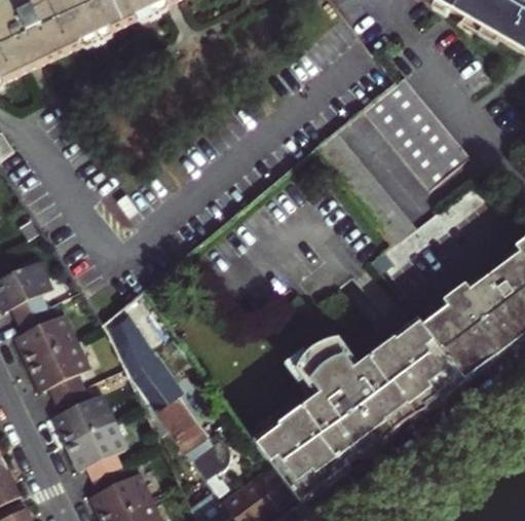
[(0,0),(0,86),(2,85),(3,81),(82,44),(87,46),(112,34),(112,30),(138,17),(144,20),(155,13),(155,10),(177,0),(0,0)]
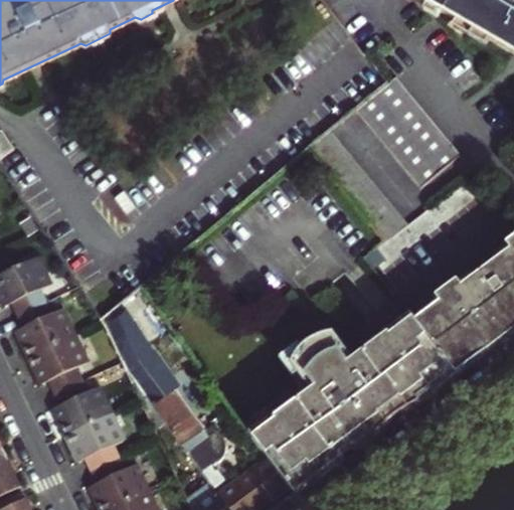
[(425,0),(435,5),(513,50),(513,0),(425,0)]
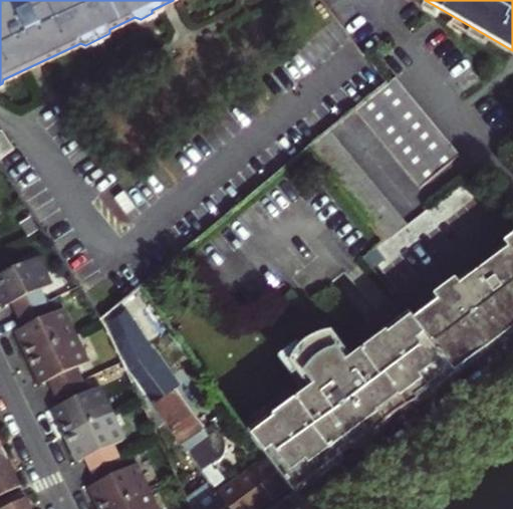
[(385,81),(352,108),(418,185),(458,150),(393,75),(385,81)]
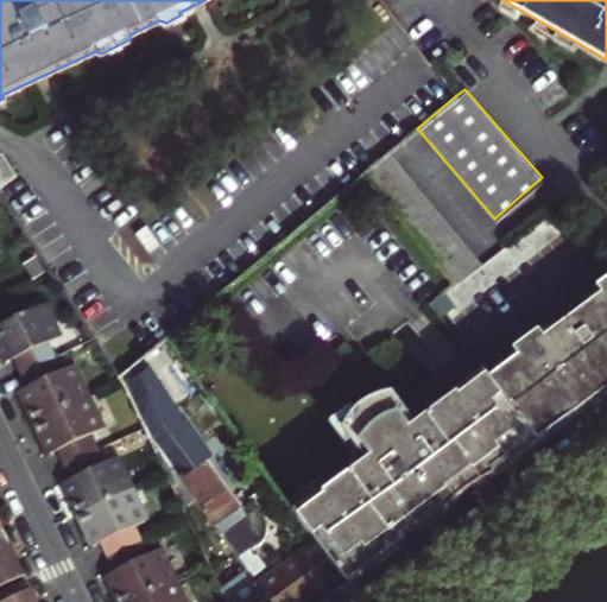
[(390,152),(365,172),(457,284),(481,263),(390,152)]
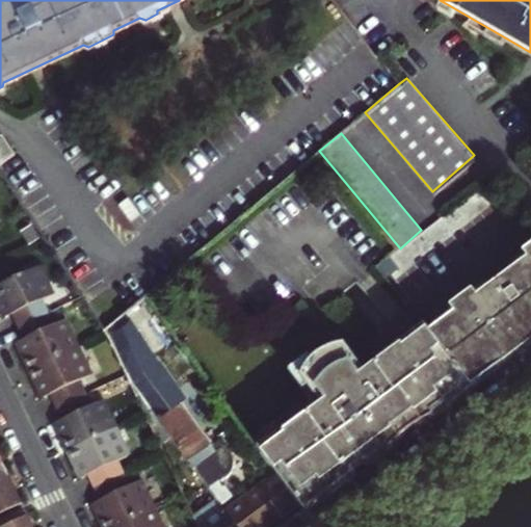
[(1,134),(0,135),(0,163),(15,154),(1,134)]
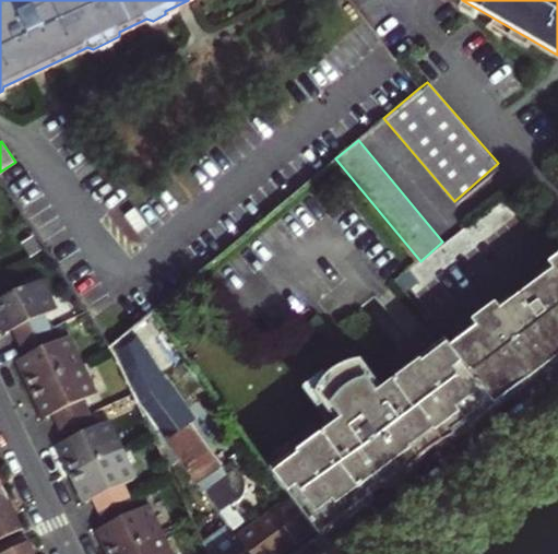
[(443,336),(447,340),(496,405),(557,358),(557,260),(475,322),(470,316),(443,336)]
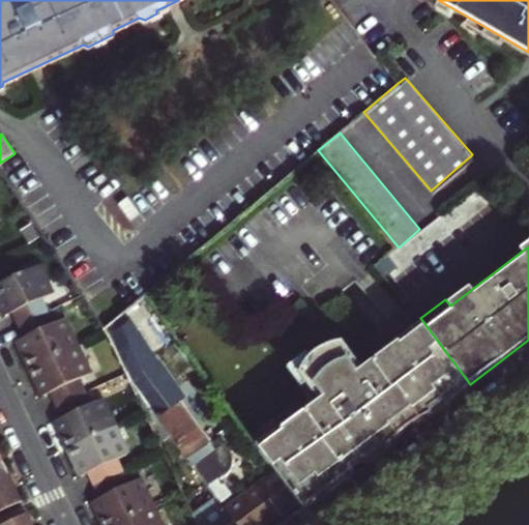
[(10,317),(16,327),(46,313),(41,302),(56,294),(42,265),(0,285),(0,312),(4,320),(10,317)]
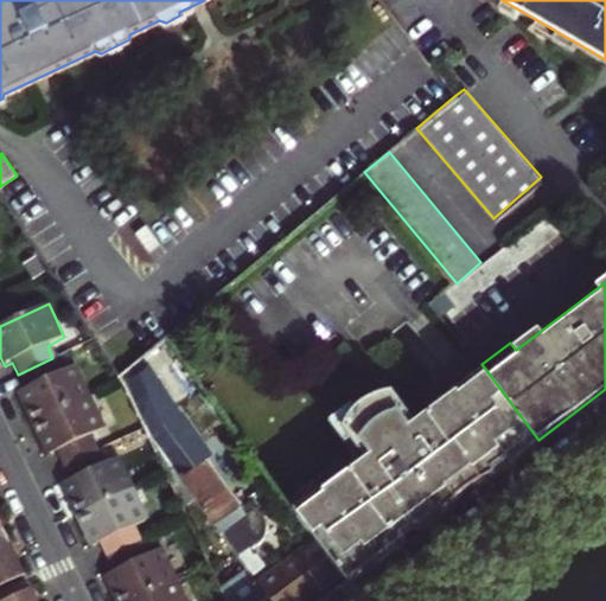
[(93,396),(77,365),(59,373),(52,358),(18,375),(25,390),(18,392),(23,404),(32,424),(93,396)]
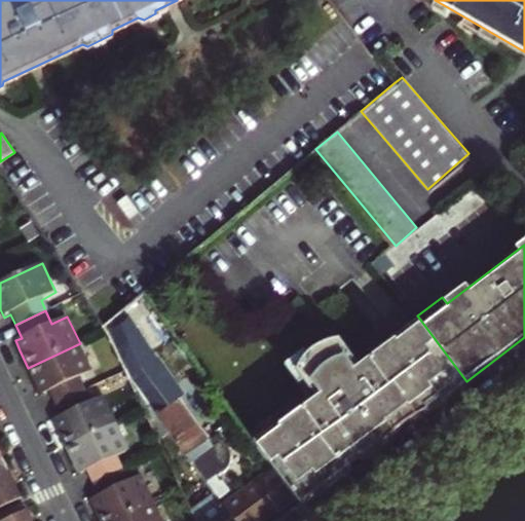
[(466,381),(420,320),(410,327),(376,351),(373,348),(362,357),(355,348),(350,352),(337,336),(324,340),(314,345),(306,352),(301,345),(282,362),(308,397),(298,404),(300,407),(255,441),(272,464),(300,503),(383,442),(456,388),(466,381)]
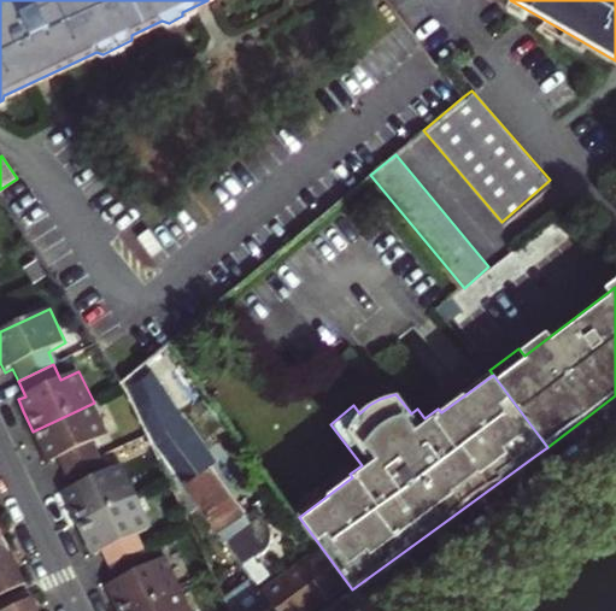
[(57,462),(62,473),(97,454),(92,445),(110,436),(94,403),(33,432),(42,451),(50,465),(57,462)]
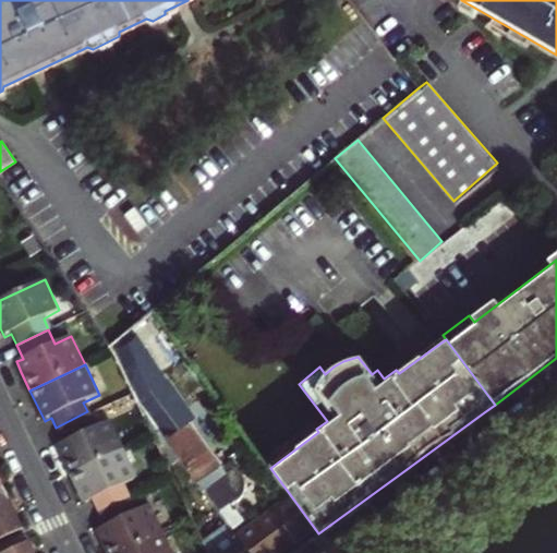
[(94,425),(87,411),(56,428),(62,440),(55,443),(59,452),(69,471),(124,445),(110,417),(94,425)]
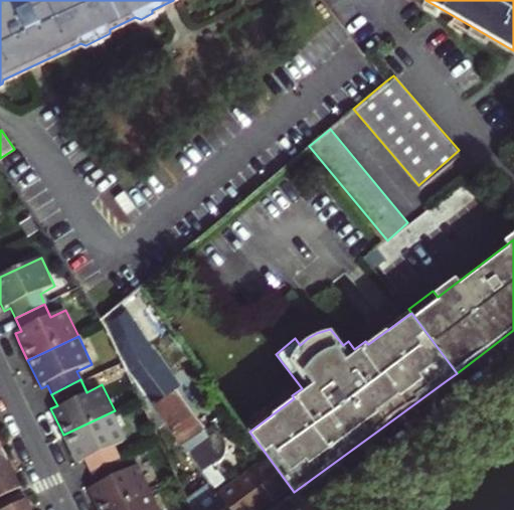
[(173,387),(151,403),(200,469),(226,448),(225,437),(221,431),(216,429),(212,423),(204,429),(173,387)]
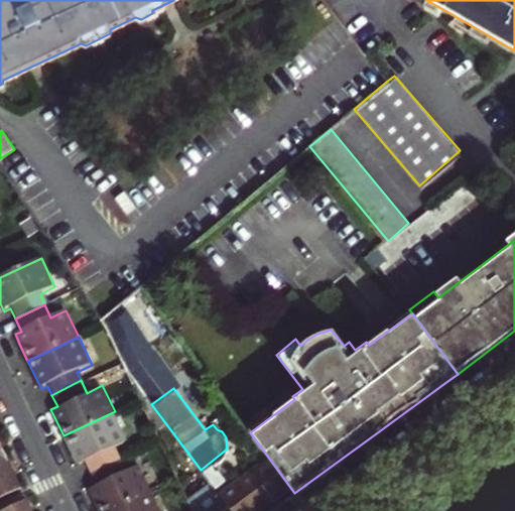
[(113,446),(128,438),(115,411),(63,435),(72,451),(78,464),(84,461),(90,474),(119,460),(113,446)]
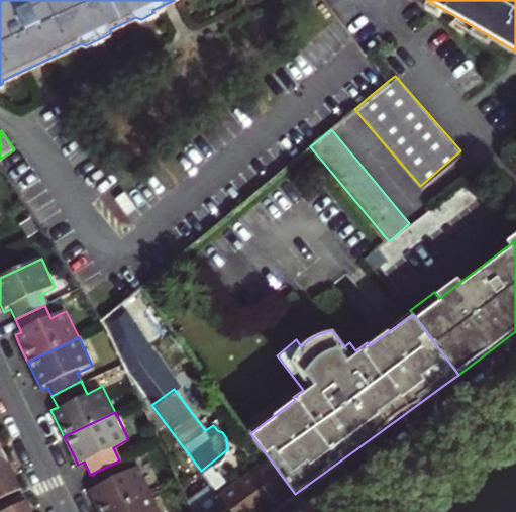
[(3,450),(0,452),(0,498),(20,489),(12,471),(3,450)]
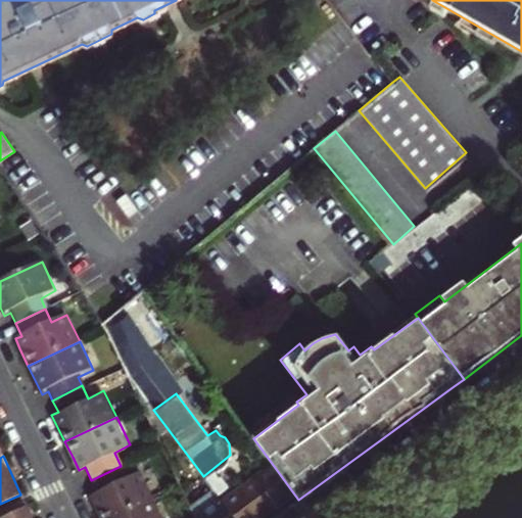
[(271,462),(221,500),(234,517),(274,517),(276,516),(298,500),(271,462)]
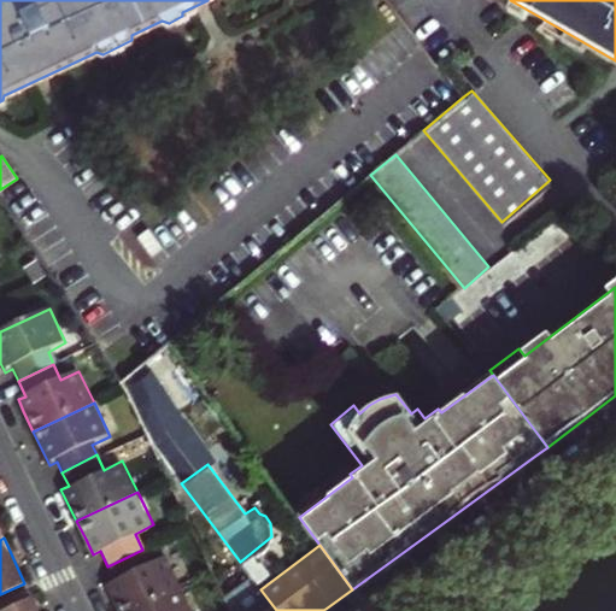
[(107,567),(113,580),(106,582),(112,597),(119,610),(128,610),(182,585),(168,554),(148,564),(142,550),(107,567)]
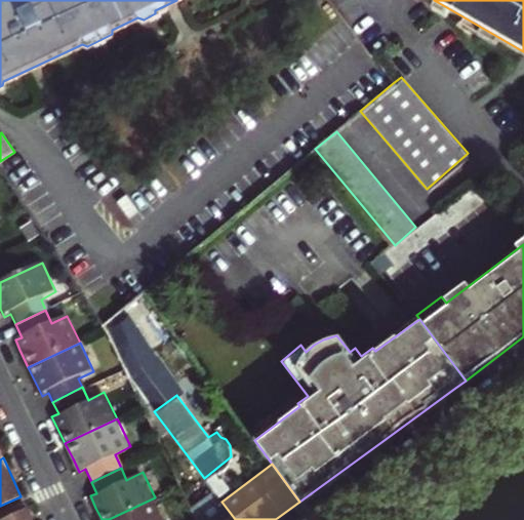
[(235,519),(222,502),(213,491),(191,508),(196,519),(235,519)]
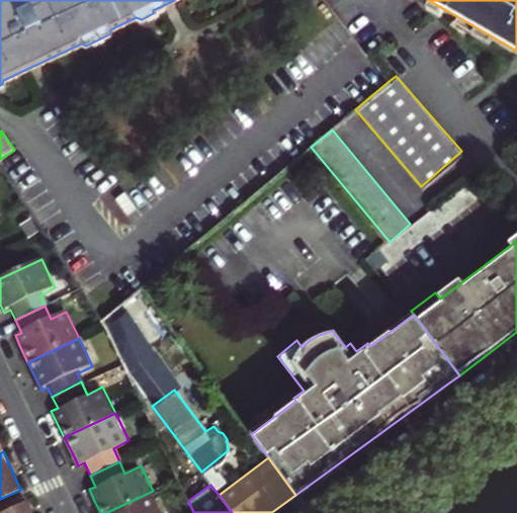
[(163,512),(153,491),(107,512),(163,512)]
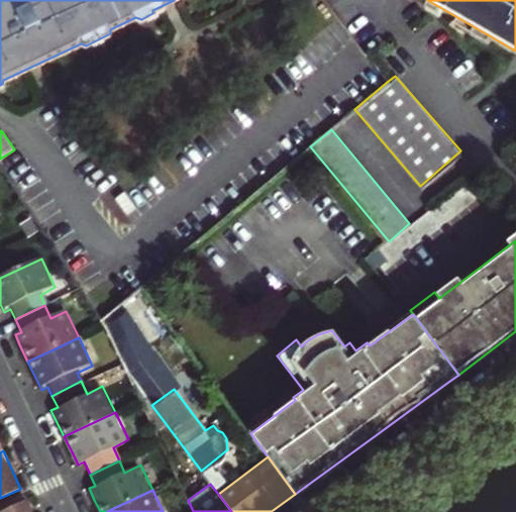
[(30,511),(25,499),(0,510),(0,511),(30,511)]
